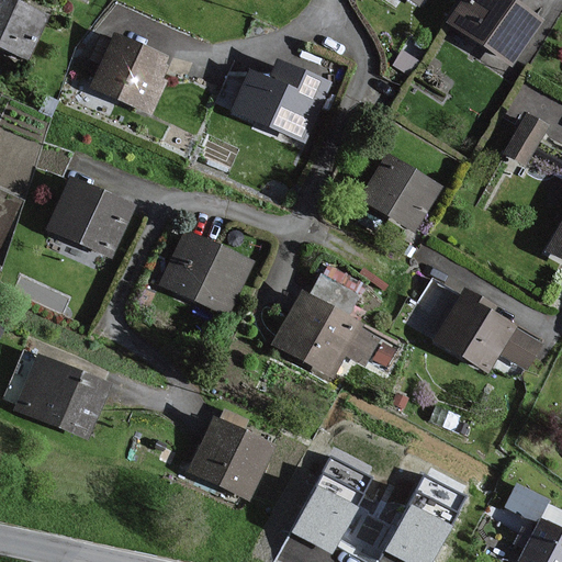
[(43,19),(0,0),(0,46),(26,58),(43,19)]
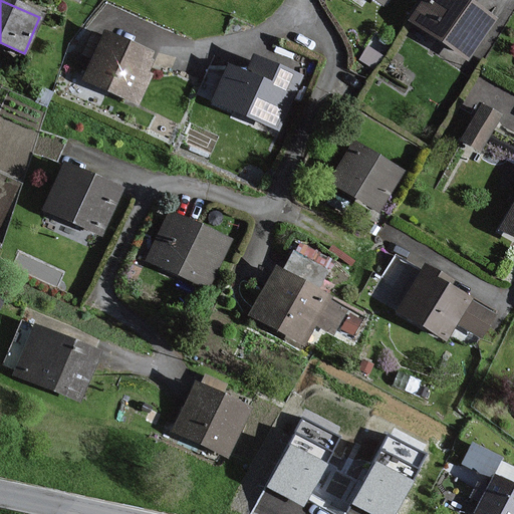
[(494,22),(460,0),(420,0),(406,22),(467,62),(494,22)]
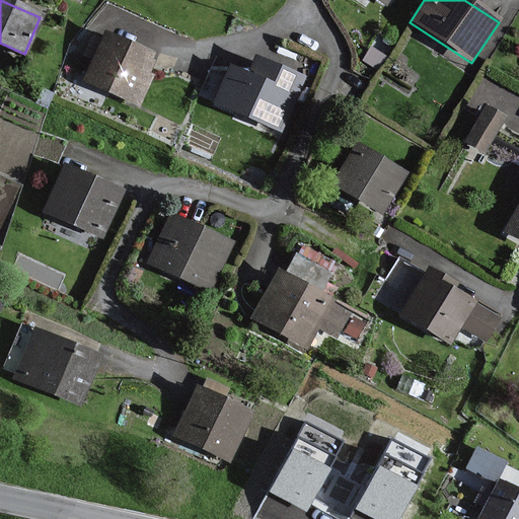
[(156,57),(99,36),(81,84),(138,105),(156,57)]
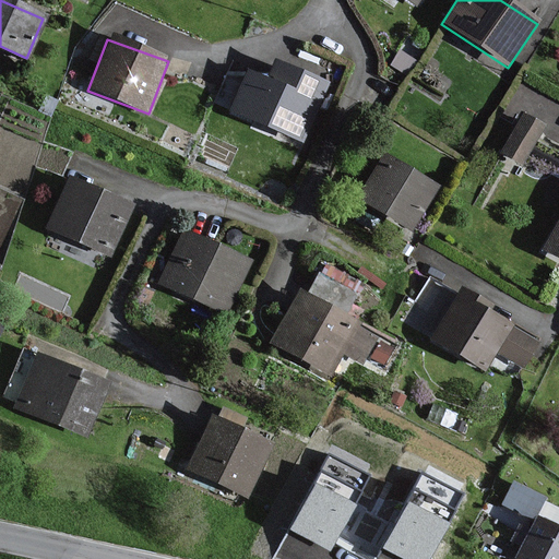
[(325,86),(271,63),(263,81),(245,72),(227,115),(300,145),(325,86)]
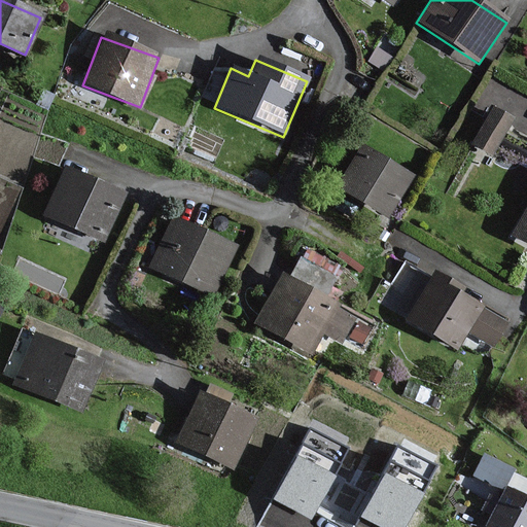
[(507,124),(490,113),(471,144),(490,154),(507,124)]
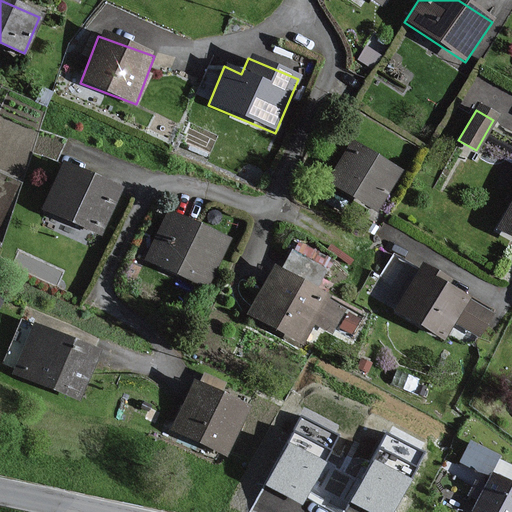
[(397,169),(349,144),(326,188),(374,213),(397,169)]
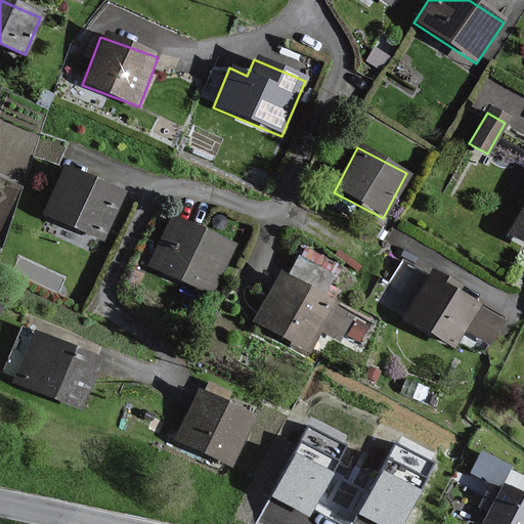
[(122,198),(60,170),(40,215),(101,243),(122,198)]
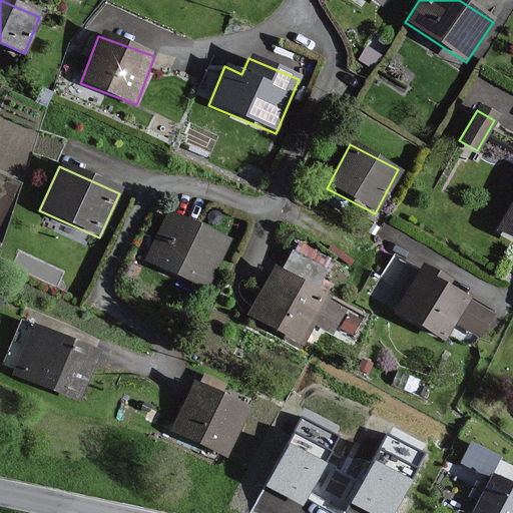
[(512,200),(498,228),(512,235),(512,200)]
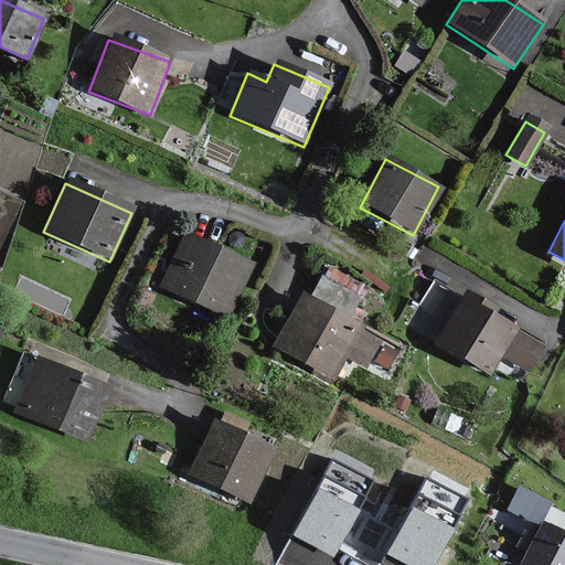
[(247,268),(181,240),(161,287),(227,315),(247,268)]
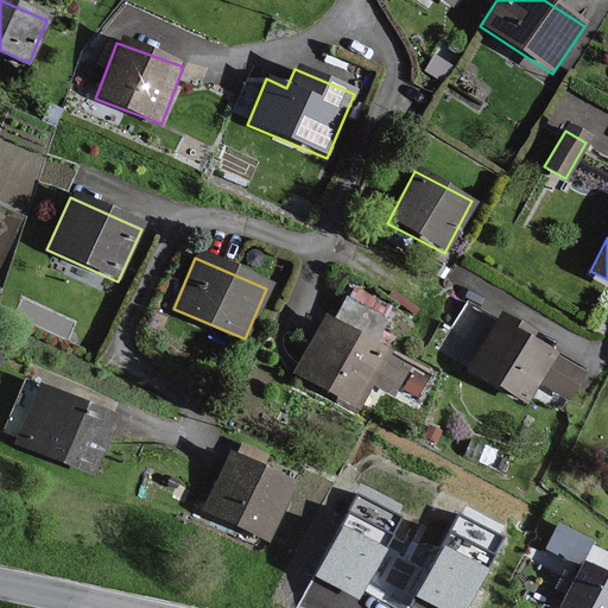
[(381,333),(392,297),(348,284),(336,318),(381,333)]
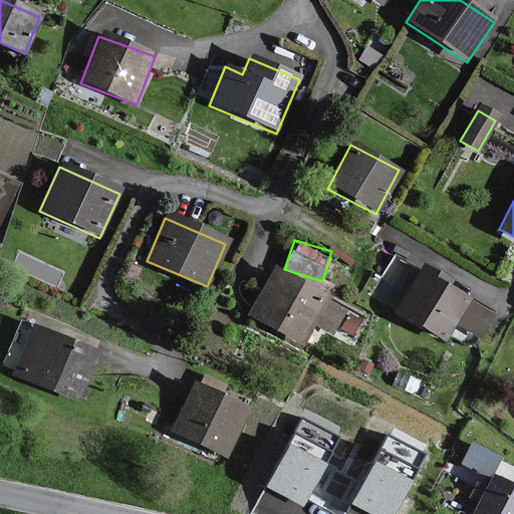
[(449,284),(421,269),(395,315),(444,342),(455,320),(478,333),(486,317),(444,294),(449,284)]
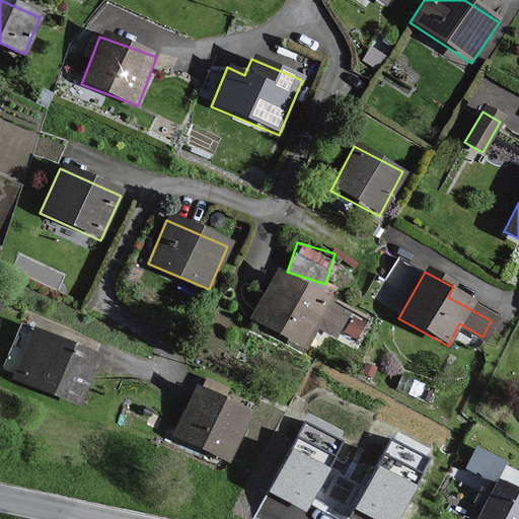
[(329,302),(274,274),(249,321),(308,351),(317,332),(332,341),(344,319),(325,310),(329,302)]
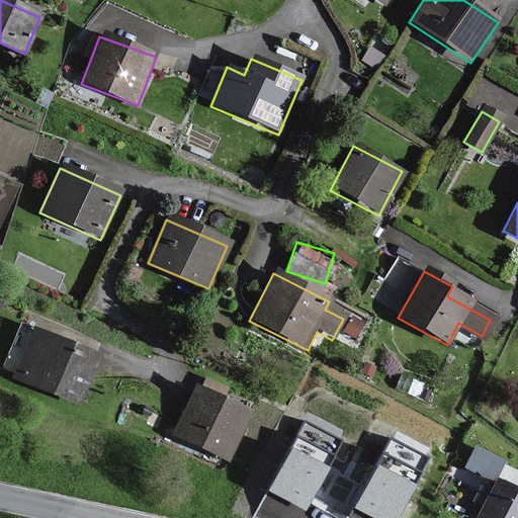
[(37,334),(18,377),(74,401),(92,357),(37,334)]
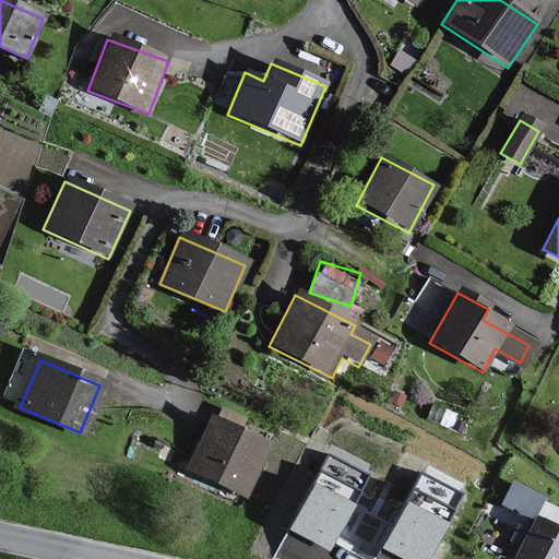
[(265,443),(212,421),(190,473),(245,495),(265,443)]
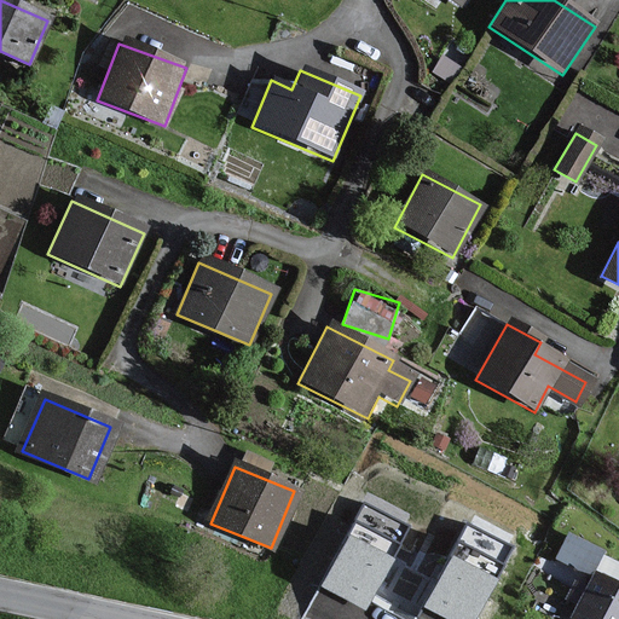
[(410,527),(366,504),(323,584),(366,608),(410,527)]
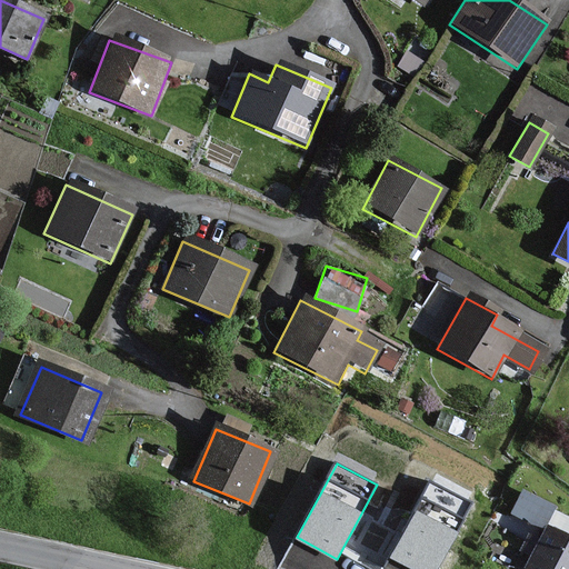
[(435,568),(470,502),(431,482),(391,557),(413,568),(435,568)]
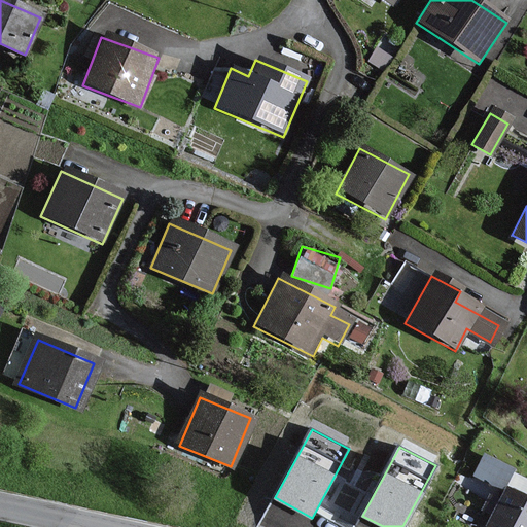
[(501,485),(510,462),(482,452),(472,473),(501,485)]
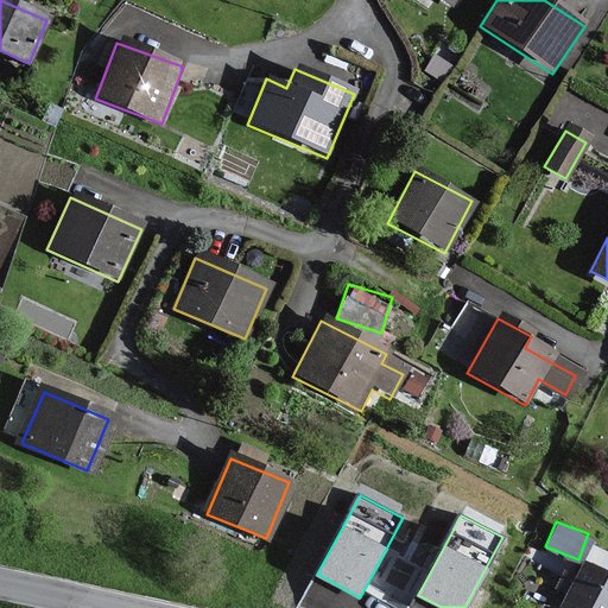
[(567,607),(607,607),(607,576),(584,564),(564,606),(567,607)]
